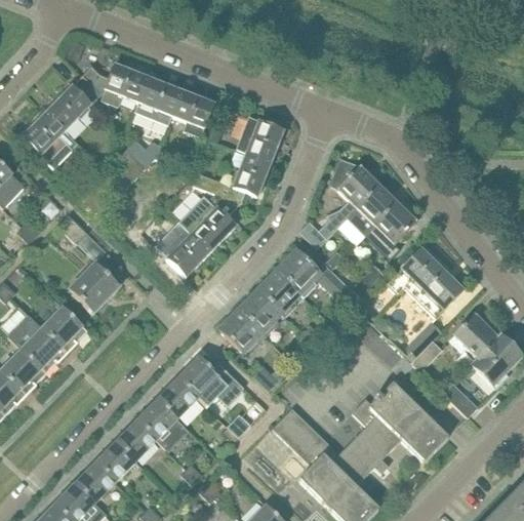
[(73,40),(67,56),(79,61),(84,44),(73,40)]
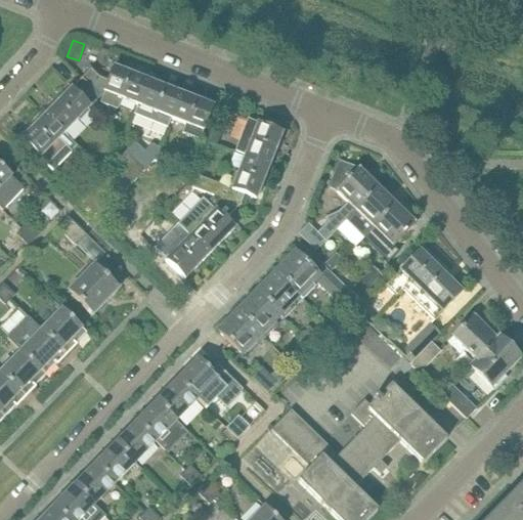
[(134,102),(135,100),(137,101),(147,78),(114,65),(107,78),(99,75),(91,66),(82,75),(100,93),(104,89),(100,99),(118,106),(122,95),(124,96),(123,98),(134,102)]
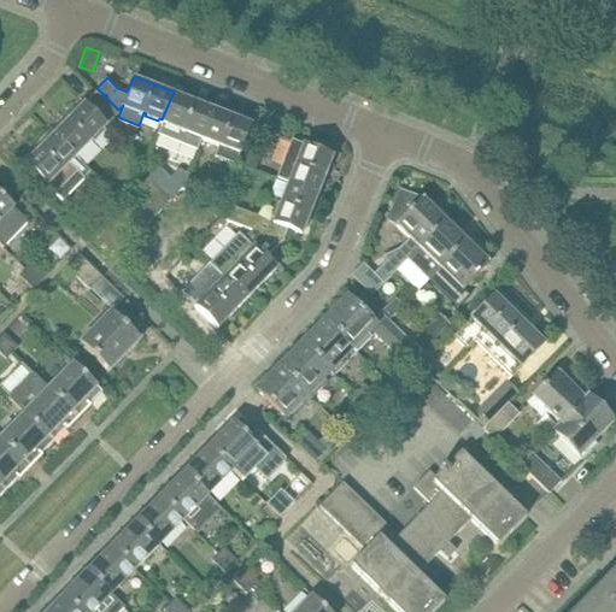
[(53,131),(76,153),(111,117),(118,110),(97,88),(53,131)]
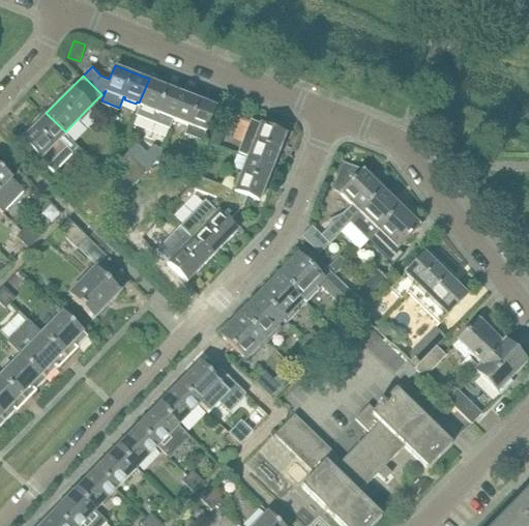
[(139,103),(136,113),(169,126),(173,116),(182,92),(149,79),(139,103)]
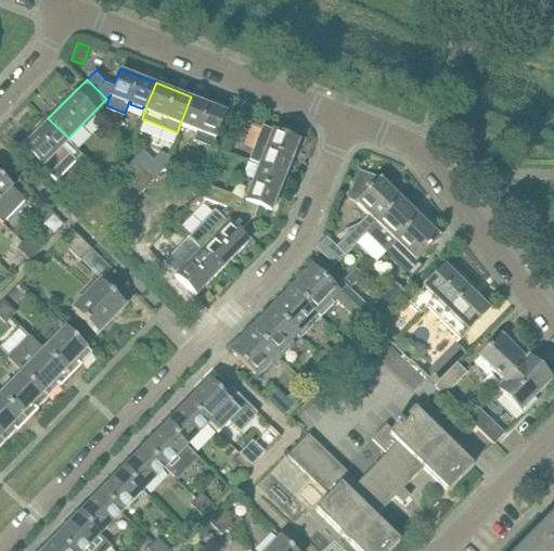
[(211,145),(226,110),(191,97),(181,122),(197,128),(193,138),(211,145)]
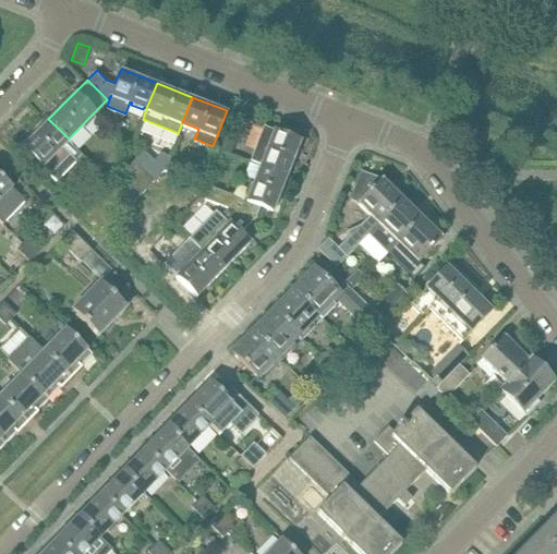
[(48,119),(23,145),(50,172),(58,179),(77,158),(76,158),(82,153),(69,139),(48,119)]
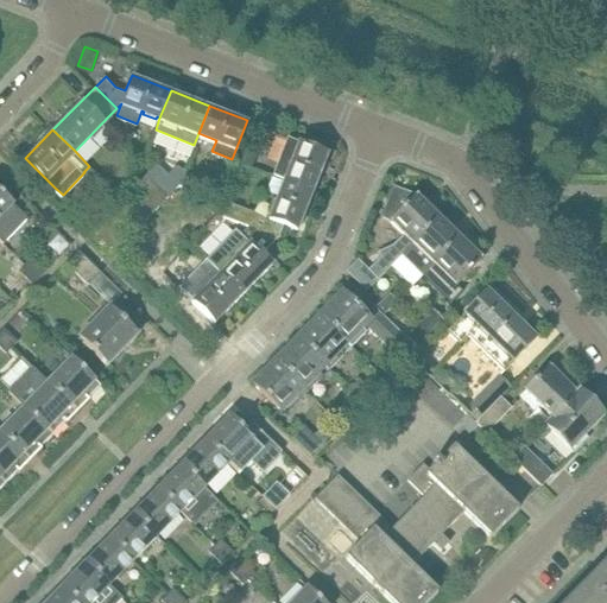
[(273,172),(284,177),(313,188),(327,151),(289,135),(273,172)]
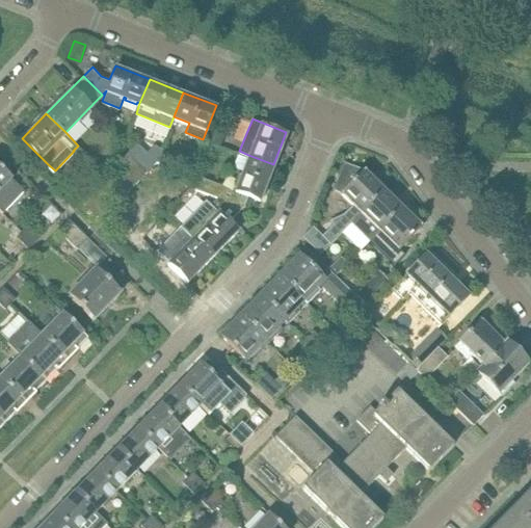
[(208,138),(219,143),(224,130),(213,126),(208,138)]
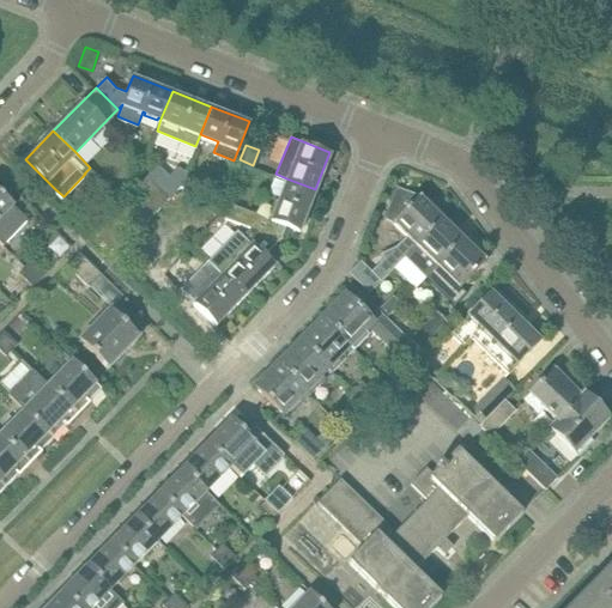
[(159,162),(147,174),(170,194),(180,183),(170,172),(159,162)]
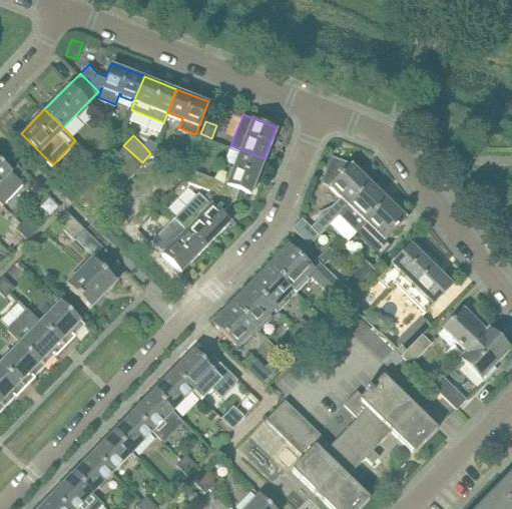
[(162,143),(156,141),(148,138),(142,144),(150,153),(157,156),(162,143)]
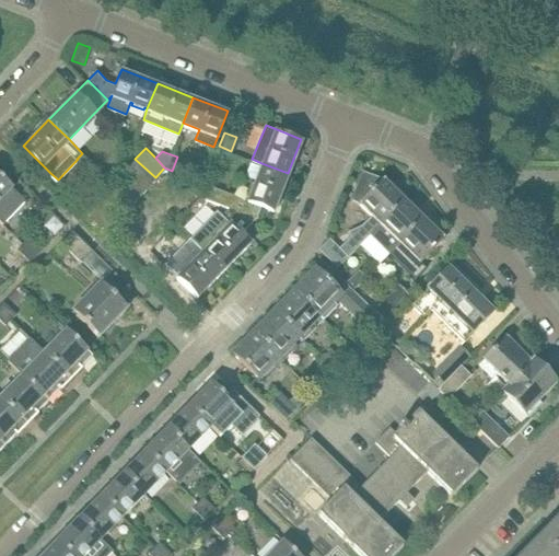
[(172,171),(187,176),(193,163),(177,157),(172,171)]
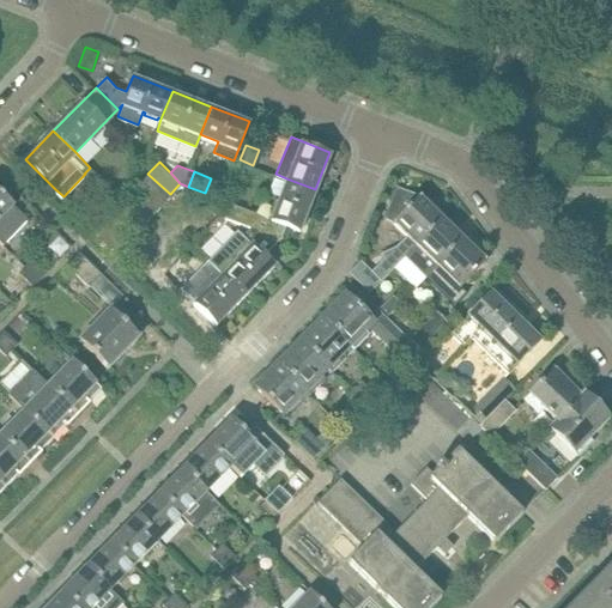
[(138,184),(159,205),(170,194),(147,174),(138,184)]
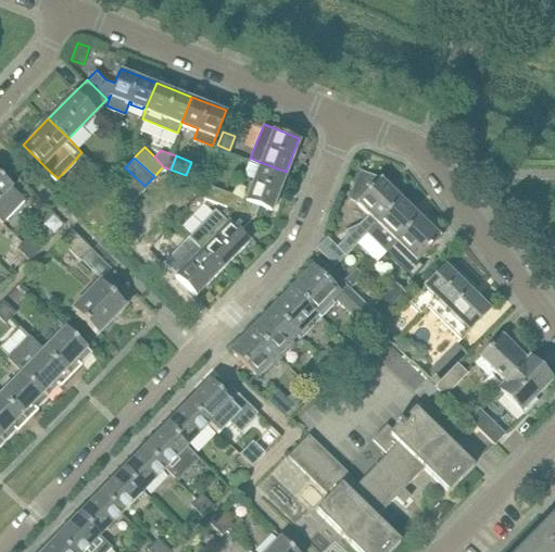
[(272,209),(286,172),(260,162),(253,182),(251,180),(246,193),(248,195),(247,198),(209,184),(203,196),(227,204),(240,208),(251,218),(255,213),(260,203),(272,209)]
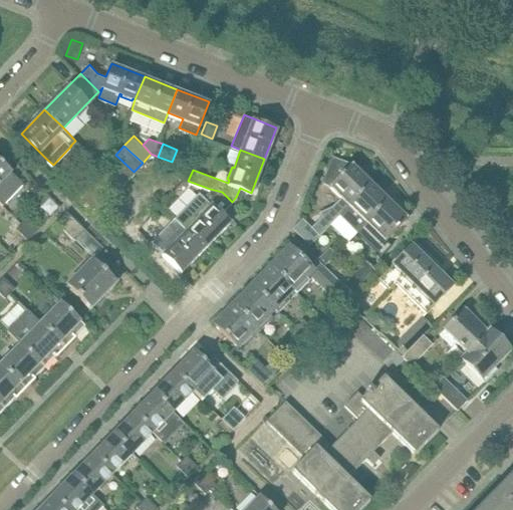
[(310,243),(318,234),(340,213),(339,212),(371,180),(352,161),(332,154),(322,182),(329,185),(329,184),(341,195),(334,202),(321,207),(323,212),(309,225),(304,220),(295,228),(310,243)]
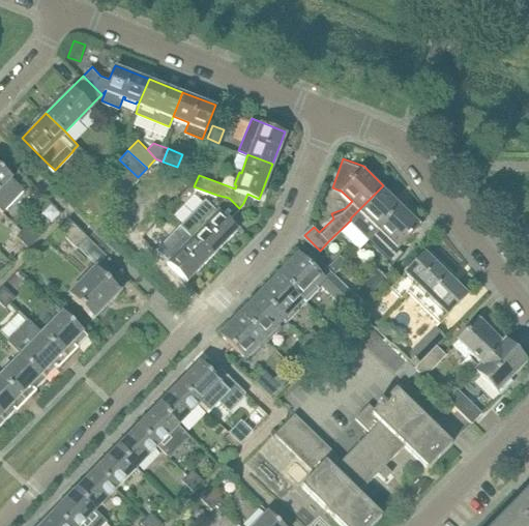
[(119,159),(110,168),(128,186),(138,177),(119,159)]
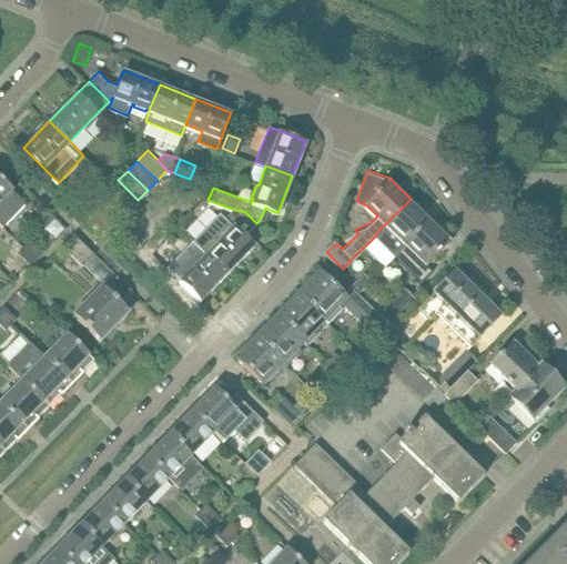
[(0,175),(0,221),(3,224),(26,201),(19,194),(0,175)]
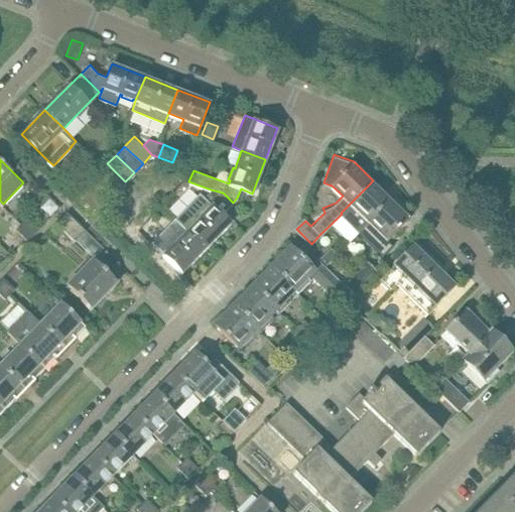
[(98,172),(117,192),(125,181),(107,163),(98,172)]
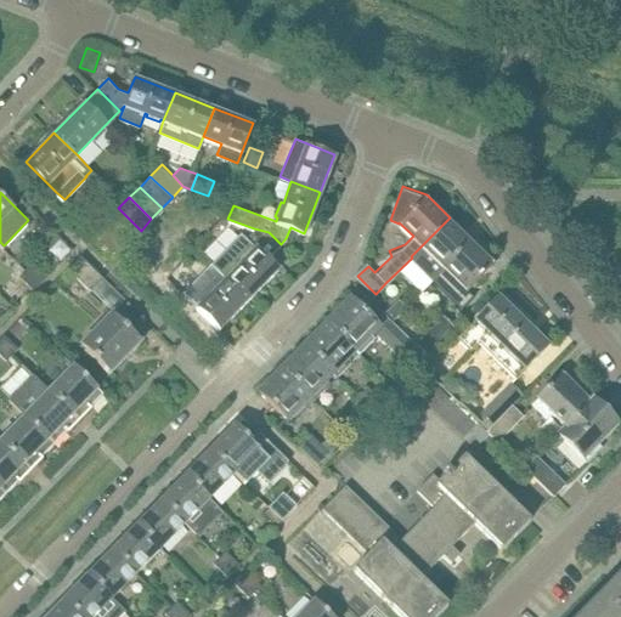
[(108,219),(130,242),(141,231),(118,208),(108,219)]
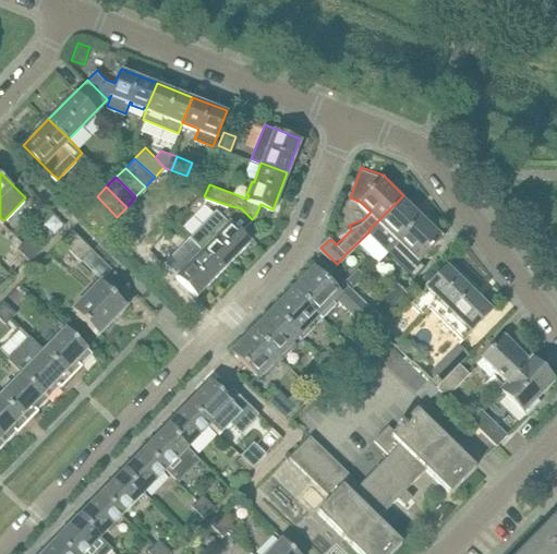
[(388,250),(398,239),(422,214),(403,195),(368,230),(370,231),(388,250)]
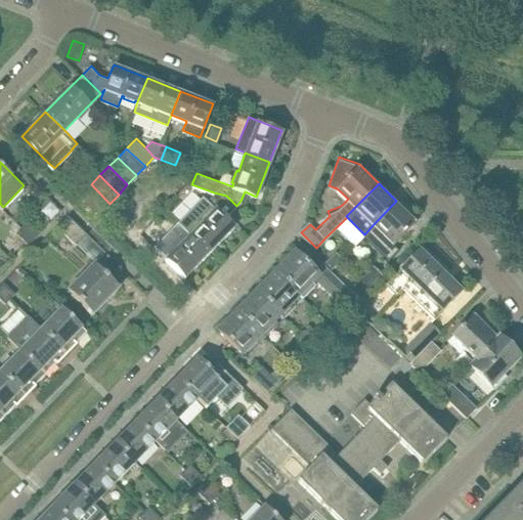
[(91,184),(74,203),(93,221),(110,204),(91,184)]
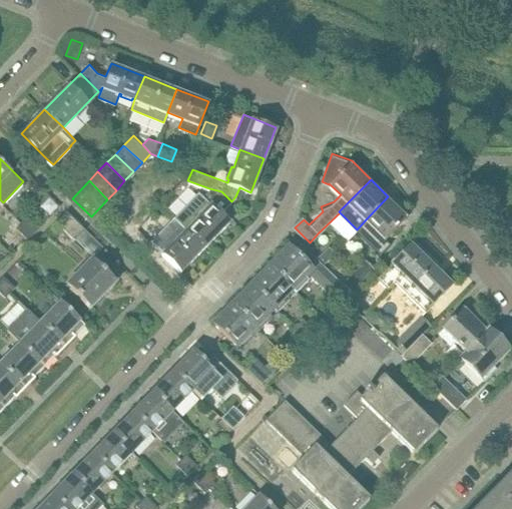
[(220,211),(231,201),(221,191),(209,188),(203,195),(198,190),(173,216),(204,246),(229,220),(220,211)]
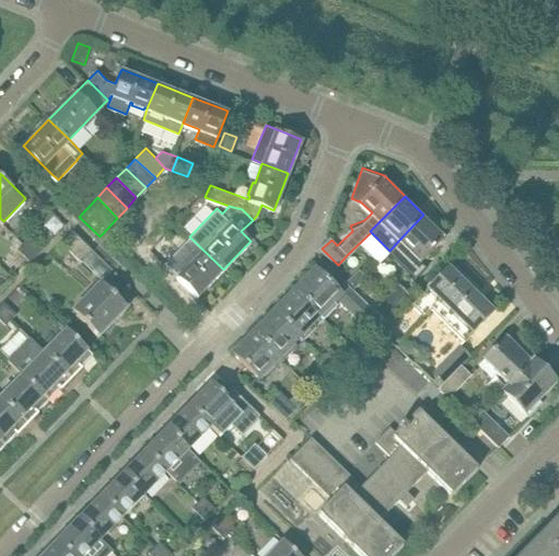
[(399,240),(389,251),(416,276),(427,265),(421,259),(445,235),(434,226),(439,221),(429,212),(426,216),(424,215),(399,240)]
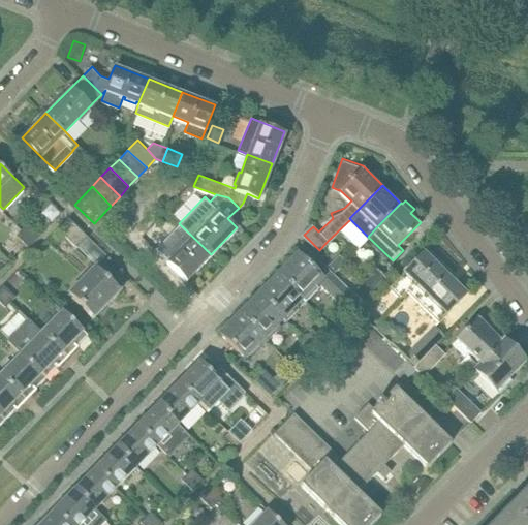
[(68,215),(59,225),(78,245),(88,235),(68,215)]
